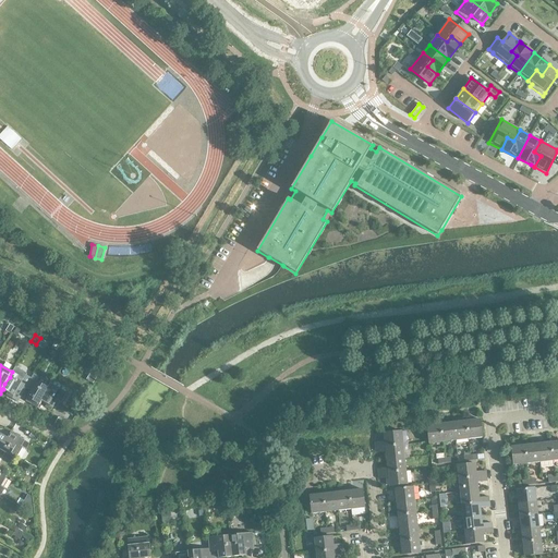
[(94,366),(91,372),(97,376),(100,371),(94,366)]
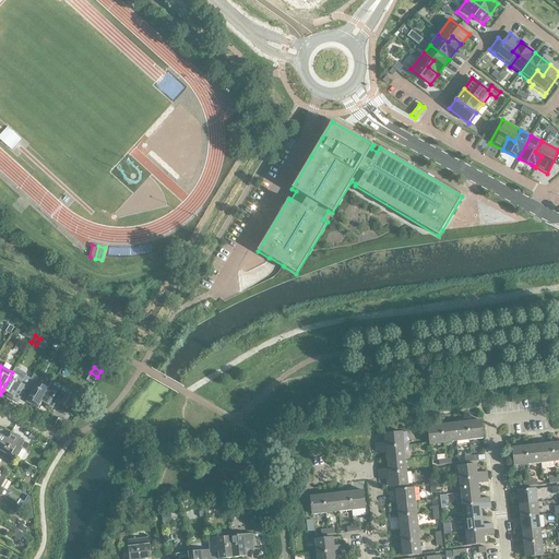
[(10,378),(4,384),(2,390),(3,390),(8,393),(7,395),(12,399),(18,390),(23,393),(26,390),(25,389),(28,384),(32,379),(31,379),(26,376),(26,375),(15,368),(12,372),(10,378)]
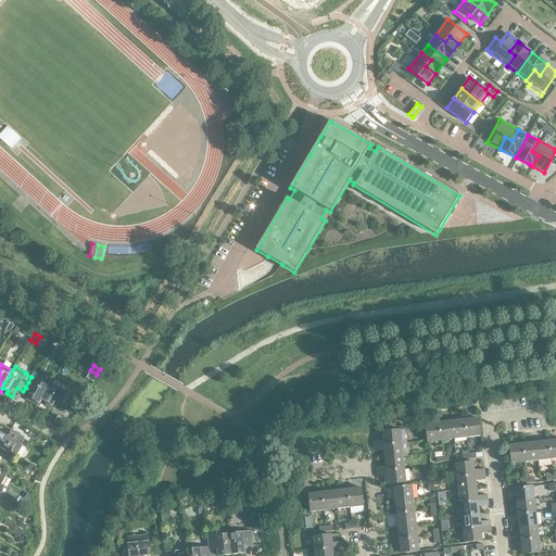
[(28,382),(25,387),(26,388),(32,390),(26,400),(32,403),(33,401),(39,404),(42,400),(41,400),(48,388),(48,387),(51,381),(41,375),(38,376),(34,373),(32,377),(28,382)]
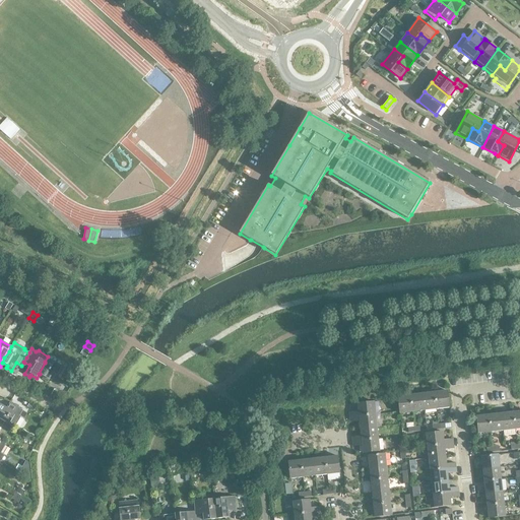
[(48,356),(45,362),(45,363),(39,374),(40,374),(44,377),(42,379),(48,382),(53,374),(60,378),(68,366),(50,354),(49,356),(48,356)]
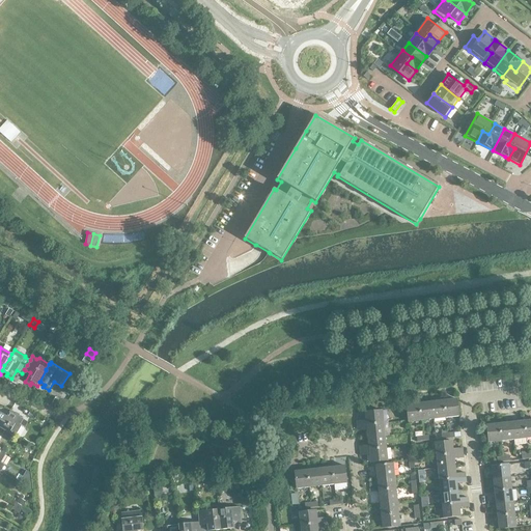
[(459,416),(457,399),(444,400),(446,418),(459,416)]
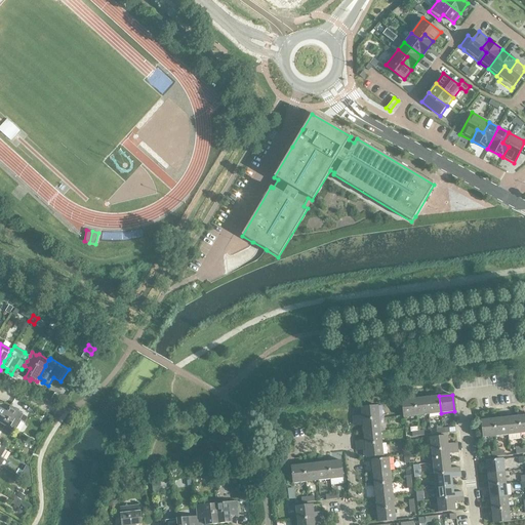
[(429,414),(441,413),(439,396),(427,398),(429,414)]
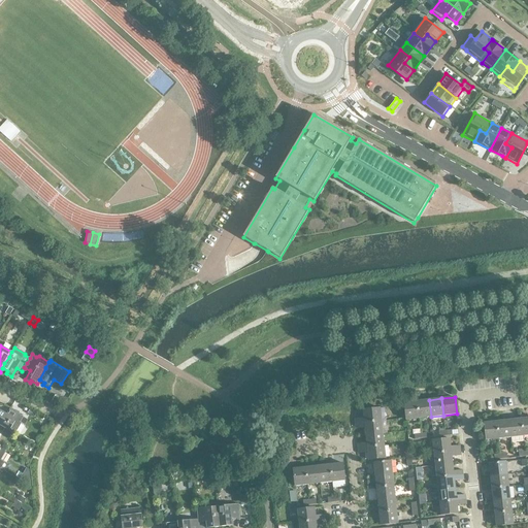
[(429,400),(417,401),(419,418),(431,417),(429,400)]
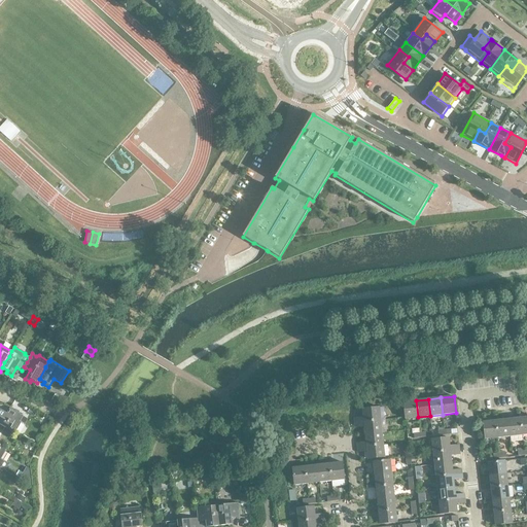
[(418,417),(416,400),(403,401),(406,419),(418,417)]
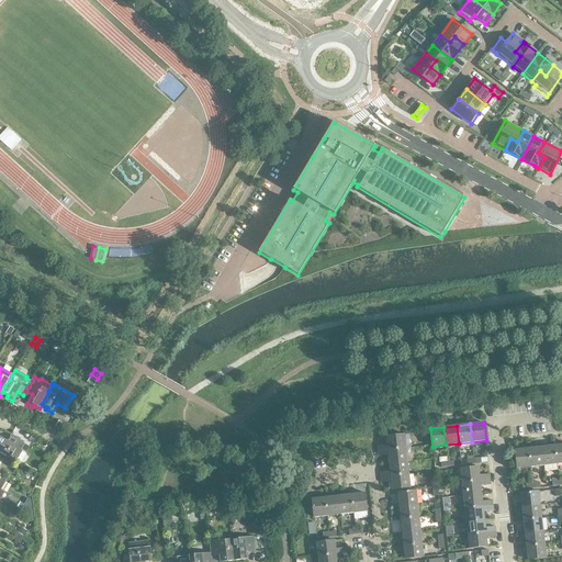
[(411,448),(409,434),(386,437),(386,446),(377,447),(378,451),(405,448),(411,448)]
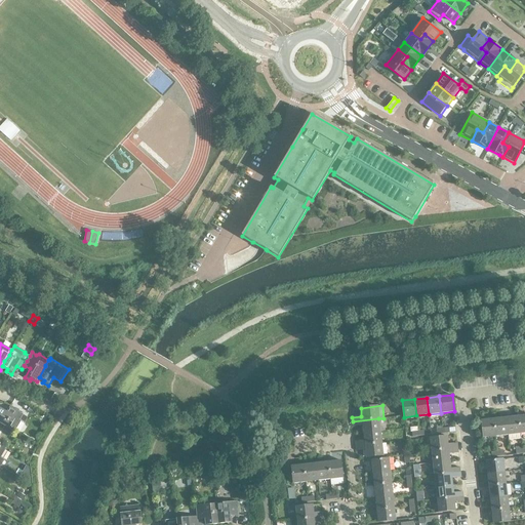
[(0,422),(5,426),(9,429),(14,432),(21,420),(19,420),(24,414),(10,406),(7,412),(0,407),(0,422)]
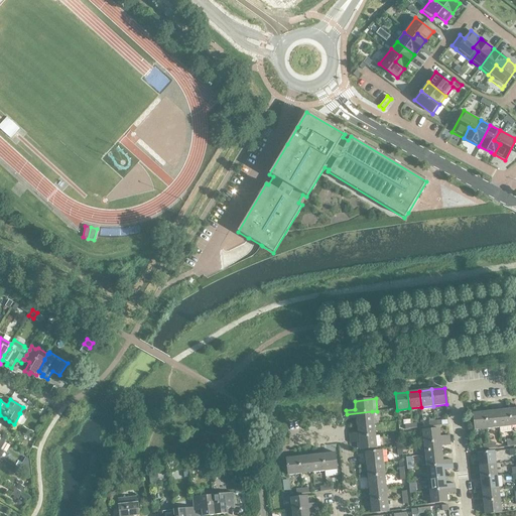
[(29,399),(27,404),(33,408),(36,403),(29,399)]
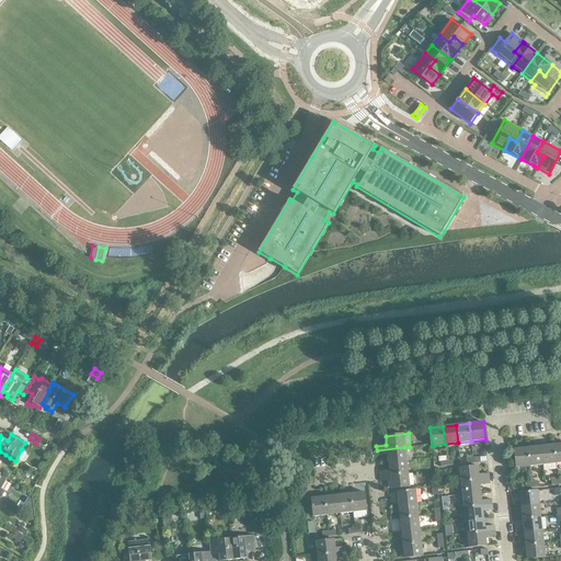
[(556,464),(553,445),(540,447),(542,465),(556,464)]
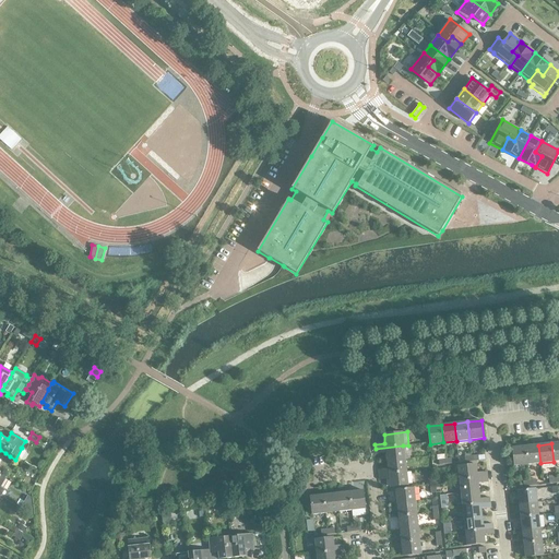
[(405,459),(403,445),(376,449),(376,454),(385,453),(387,461),(405,459)]
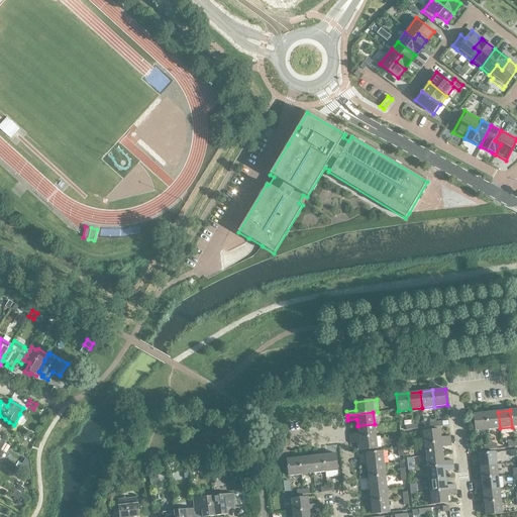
[(488,429),(500,428),(498,412),(486,413),(488,429)]
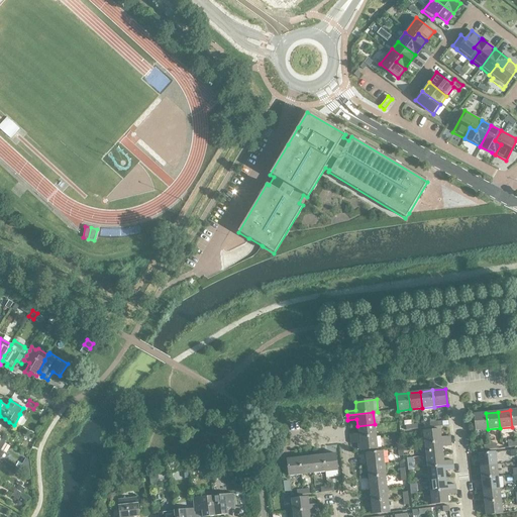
[(476,431),(488,429),(486,413),(474,414),(476,431)]
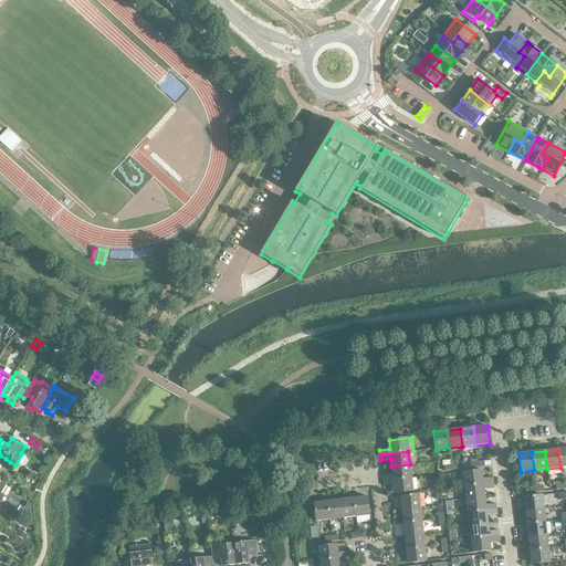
[(6,459),(0,456),(0,463),(2,465),(2,464),(12,470),(16,465),(10,462),(6,459)]
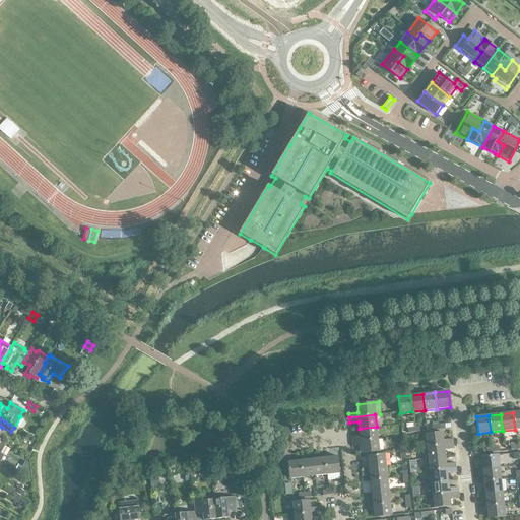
[(351,438),(351,442),(378,439),(377,427),(360,429),(361,437),(351,438)]
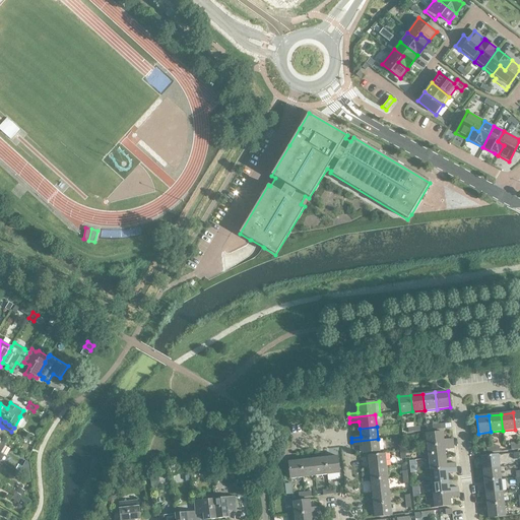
[(444,440),(443,432),(426,434),(428,446),(453,444),(453,439),(444,440)]
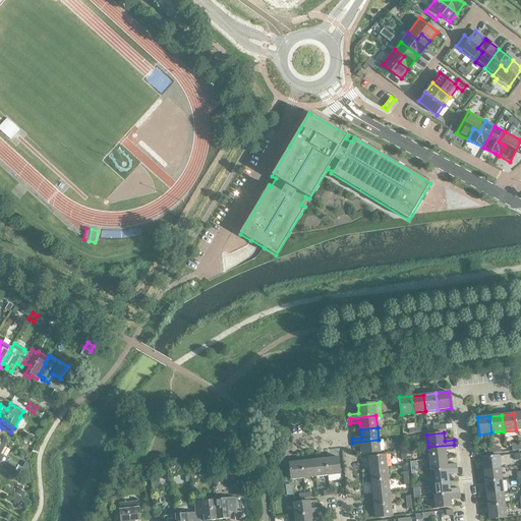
[(363,454),(381,453),(379,440),(352,443),(353,448),(362,447),(363,454)]
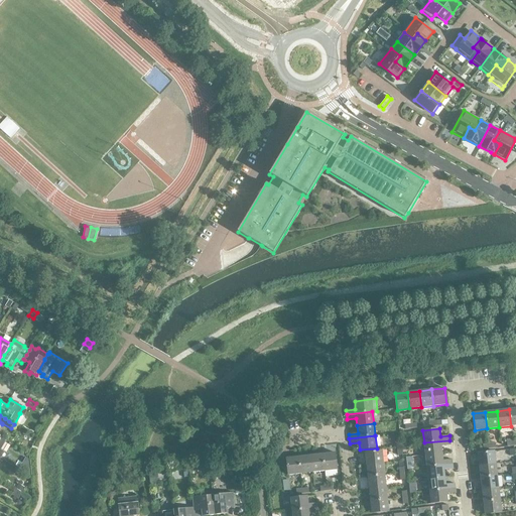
[(450,444),(449,440),(424,442),(425,455),(442,454),(441,445),(450,444)]
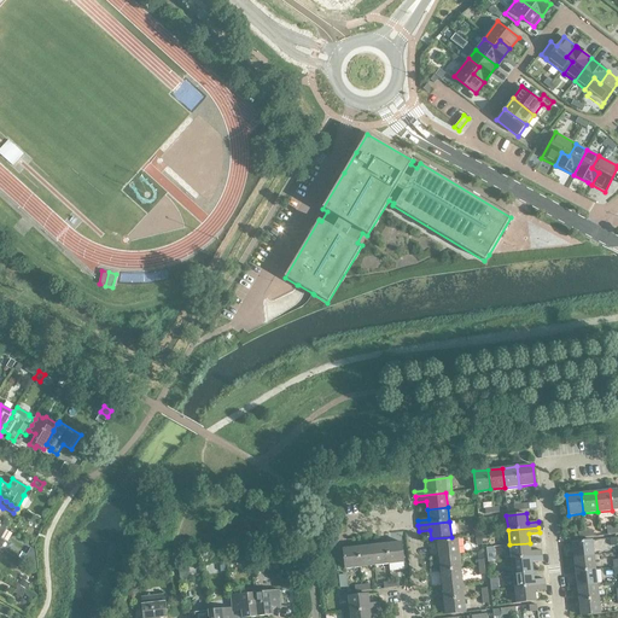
[(437,542),(439,557),(459,554),(458,540),(437,542)]
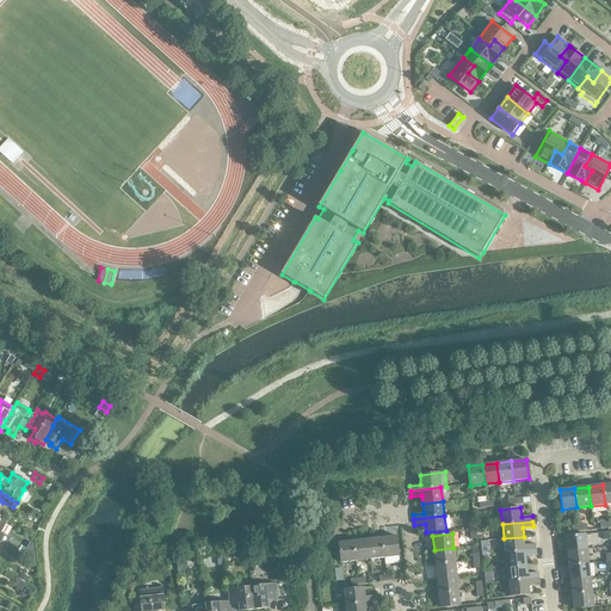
[(566,537),(567,551),(587,549),(585,535),(566,537)]
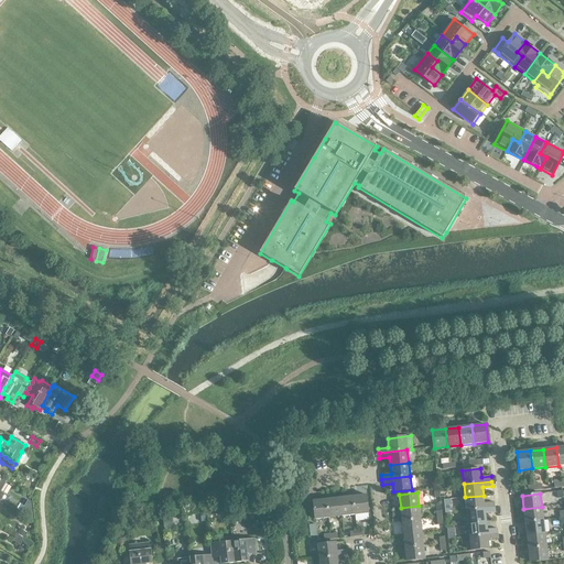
[(367,496),(353,497),(355,514),(368,513),(367,496)]
